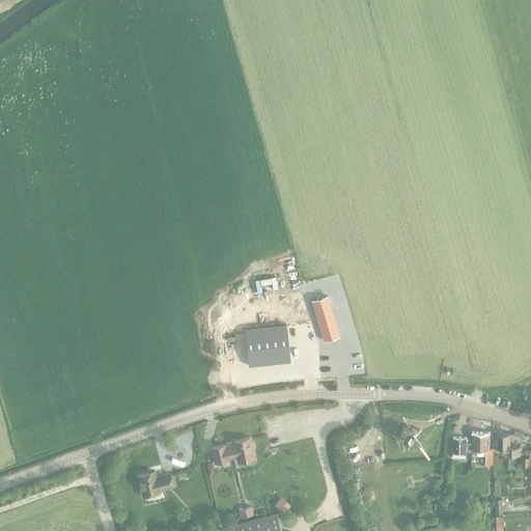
[(327,296),(312,300),(324,340),(339,335),(327,296)]
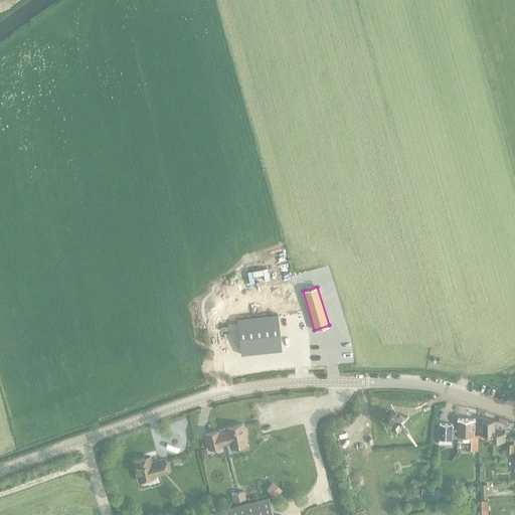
[(279,314),(236,319),(240,354),(283,349),(279,314)]
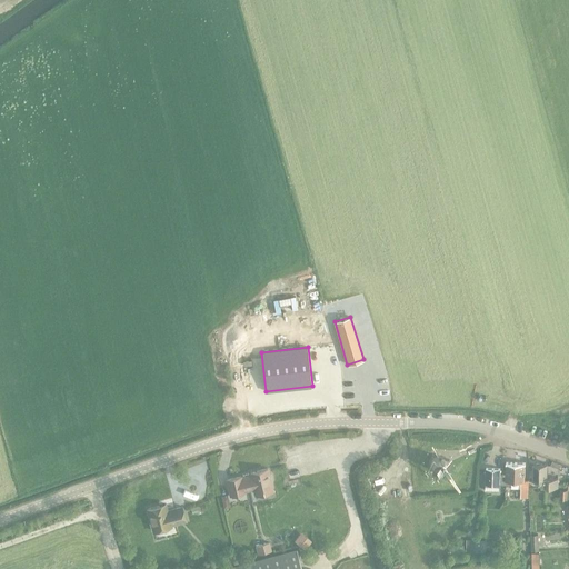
[(428,462),(428,463),(428,466),(429,467),(429,468),(430,469),(431,470),(433,471),(435,471),(437,471),(438,471),(439,471),(441,470),(442,469),(442,467),(443,466),(443,465),(443,462),(443,461),(442,460),(441,458),(440,458),(438,457),(437,457),(436,457),(433,457),(432,457),(431,458),(430,459),(429,460),(428,462)]
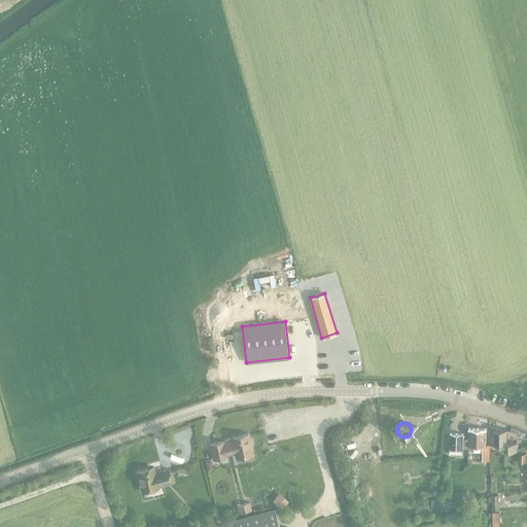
[(449,448),(448,454),(461,454),(461,448),(472,449),(472,446),(482,446),(481,459),(488,459),(488,446),(484,446),(485,429),(467,429),(467,441),(462,441),(462,434),(449,433),(448,448),(449,448)]
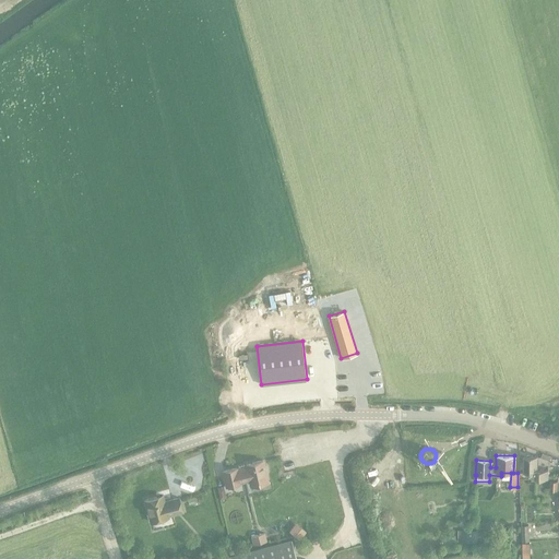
[(548,468),(536,468),(536,455),(522,455),(522,472),(531,473),(531,478),(547,478),(548,468)]
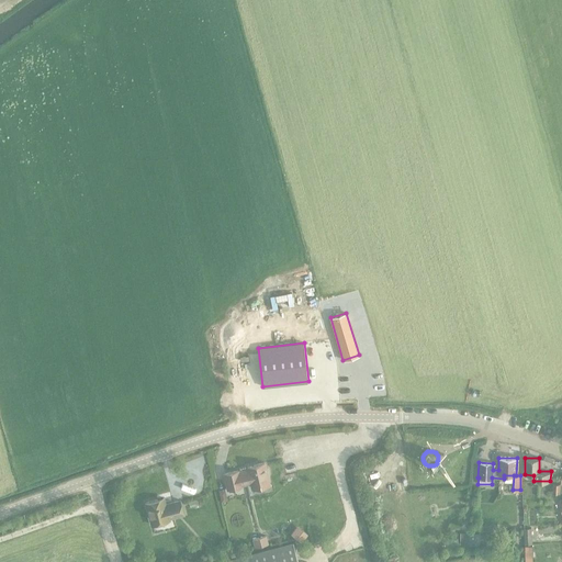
[(247,467),(248,469),(238,471),(238,470),(224,473),(227,489),(228,489),(229,491),(235,490),(235,487),(242,485),(242,484),(250,482),(251,487),(269,483),(267,474),(269,474),(268,469),(266,468),(263,462),(247,467)]
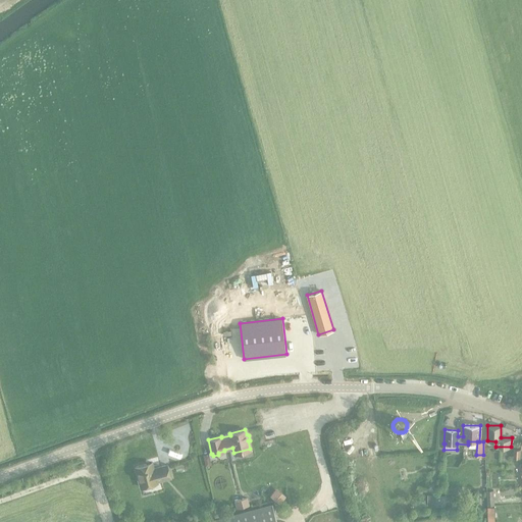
[(156,481),(170,477),(167,464),(153,468),(151,462),(135,466),(141,487),(157,482),(156,481)]
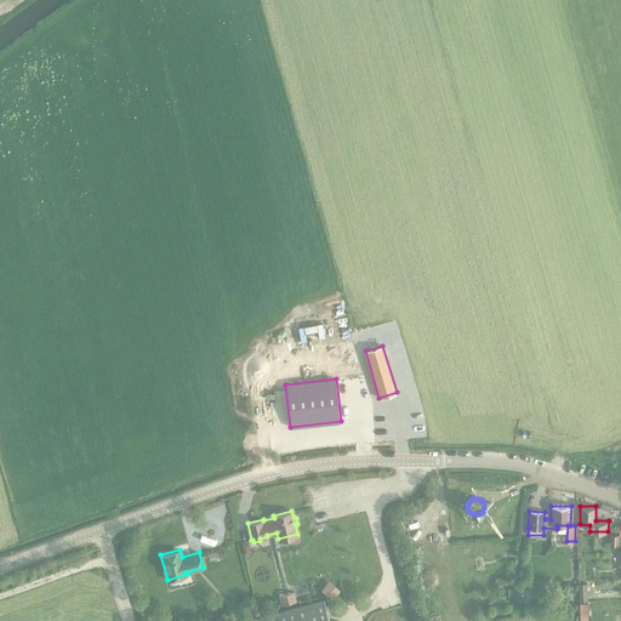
[(334,586),(328,594),(332,598),(340,590),(334,586)]
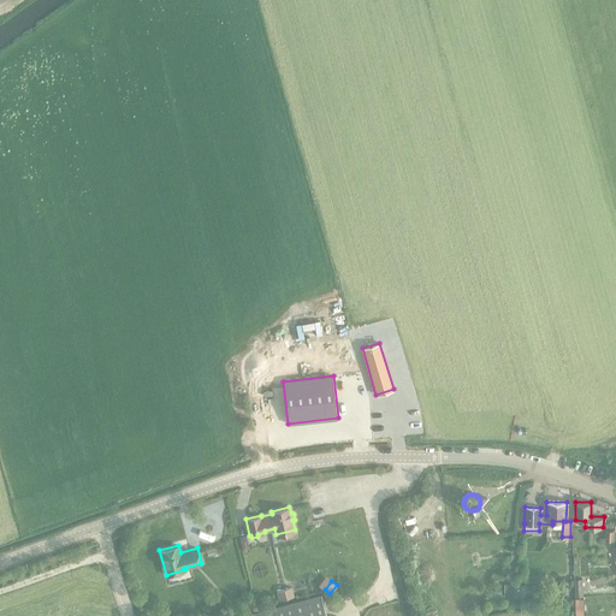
[(276,591),(279,599),(294,596),(291,586),(276,591)]
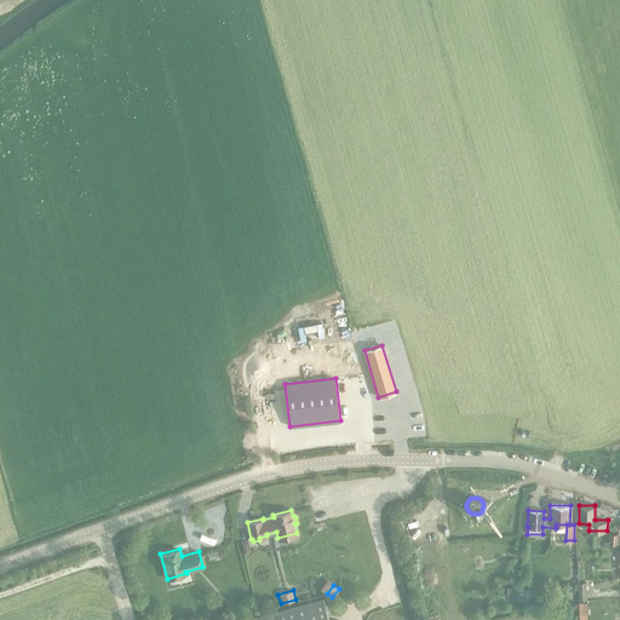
[(328,619),(322,597),(237,619),(328,619)]
